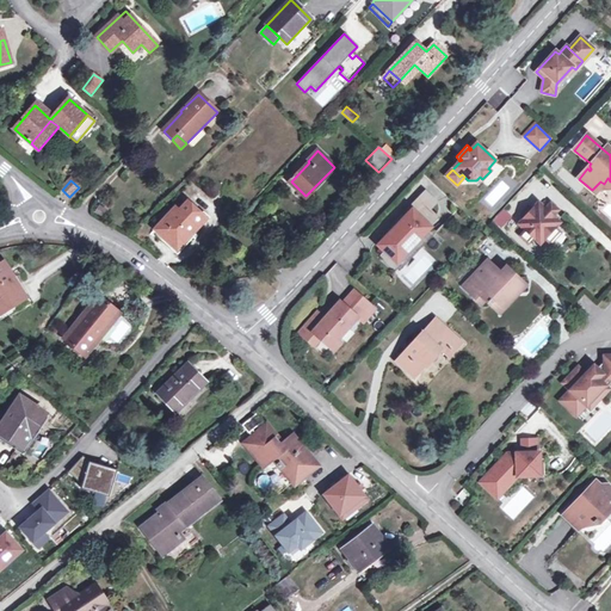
[(604,184),(600,181),(592,190),(597,193),(604,184)]
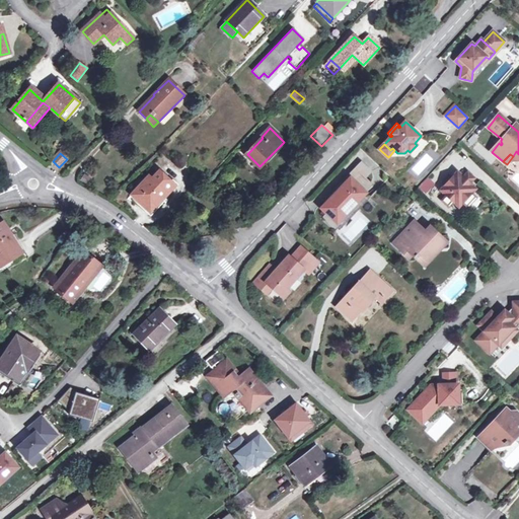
[(353,179),(364,190),(370,183),(364,177),(370,170),(363,164),(351,177),(353,179)]
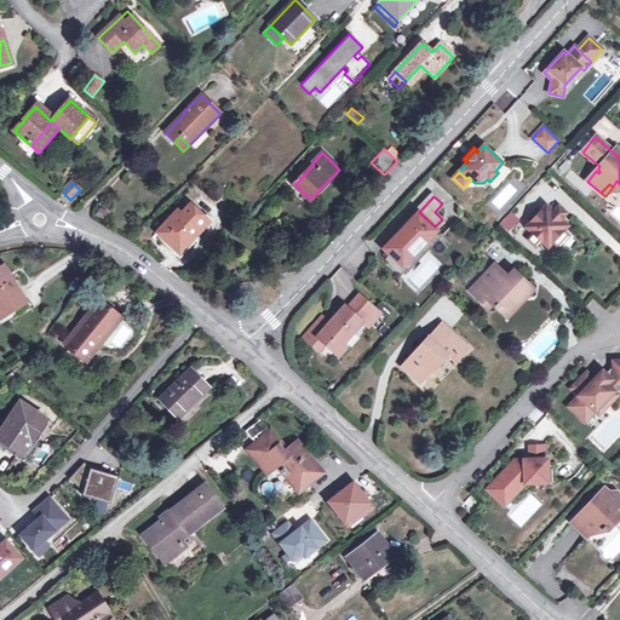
[(560,205),(552,212),(561,219),(567,213),(560,205)]
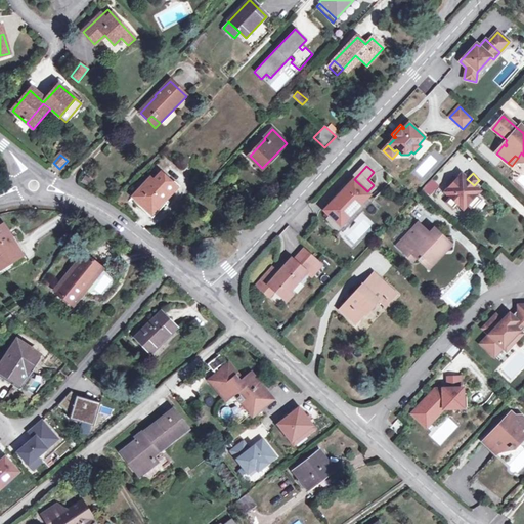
[(150,178),(133,197),(151,215),(169,195),(168,194),(175,186),(162,174),(154,181),(150,178)]
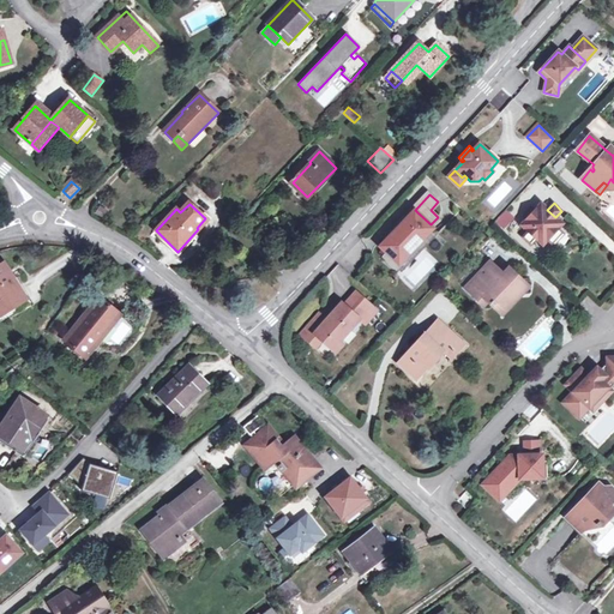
[(528,218),(522,224),(529,232),(523,236),(530,244),(535,238),(542,245),(547,240),(558,228),(563,223),(555,217),(547,210),(541,204),(535,210),(528,218)]
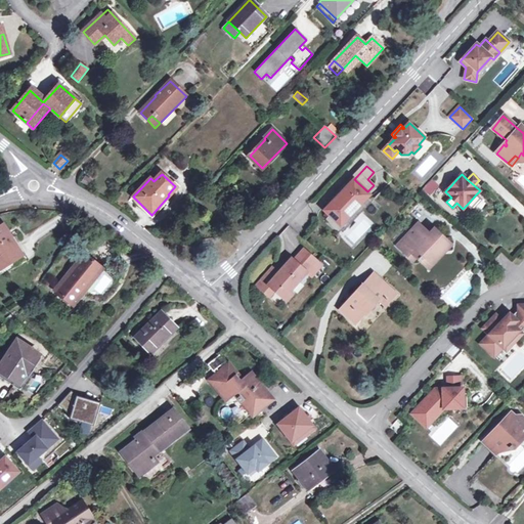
[(84,175),(80,182),(88,186),(91,179),(84,175)]
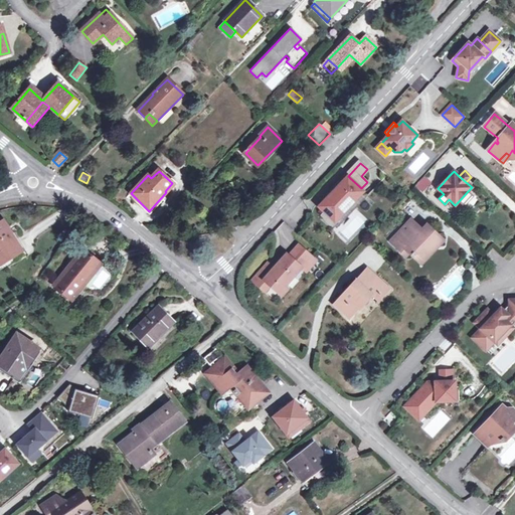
[(443,183),(449,176),(446,173),(439,180),(443,183)]
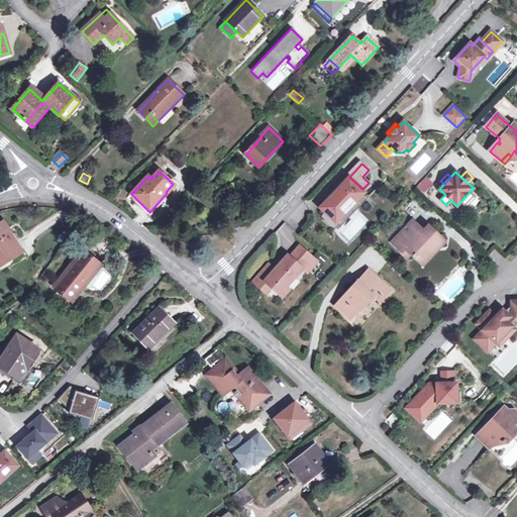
[(418,185),(424,191),(432,182),(427,176),(418,185)]
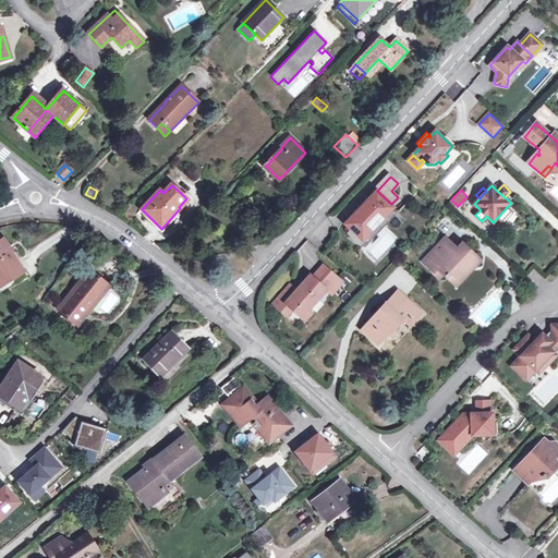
[(351,218),(371,196),(367,193),(347,215),(351,218)]
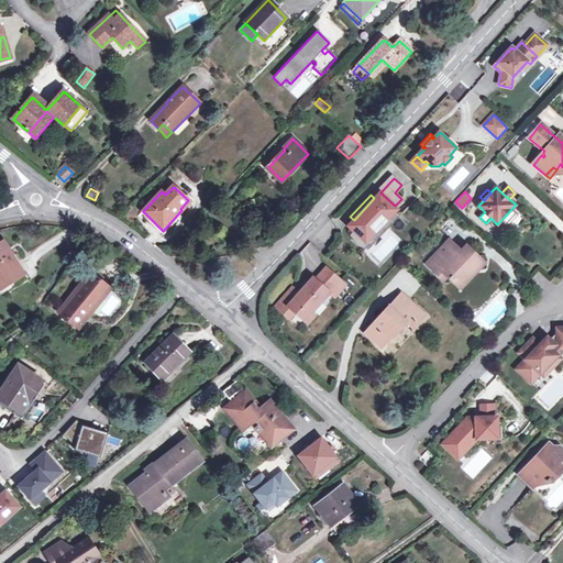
[(367,241),(372,245),(403,213),(395,206),(383,195),(376,200),(374,198),(354,220),(350,224),(367,241)]
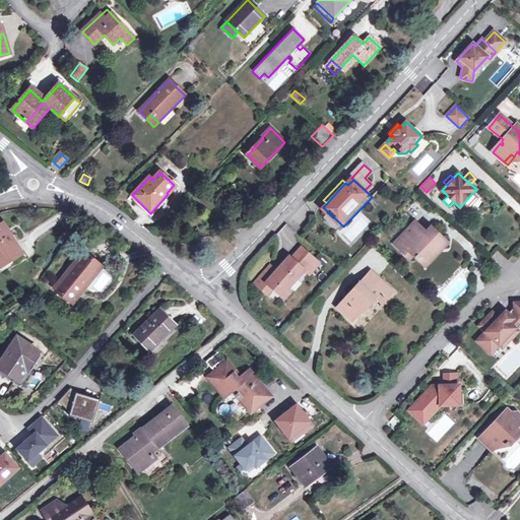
[(477,198),(472,193),(463,203),(468,207),(477,198)]
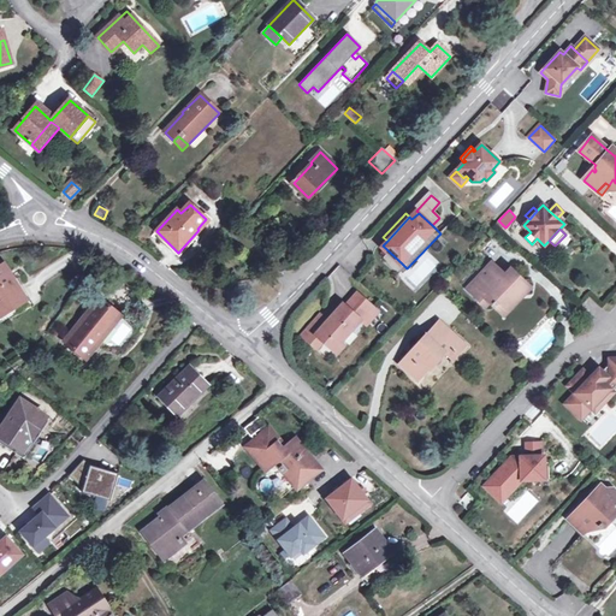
[(398,267),(402,264),(389,250),(385,255),(398,267)]
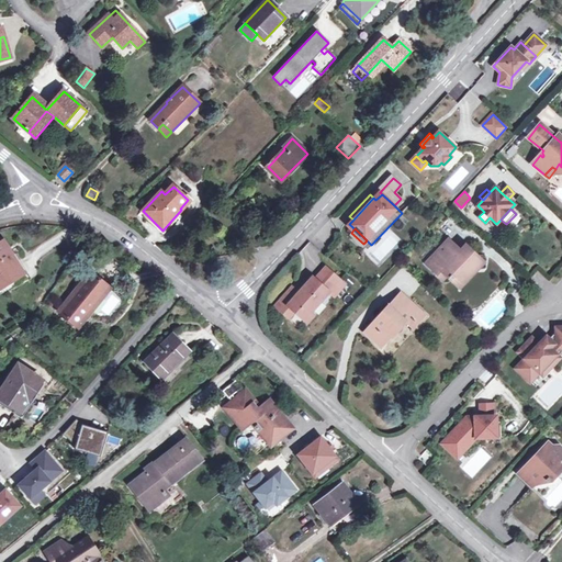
[(448,276),(452,281),(461,271),(469,278),(475,270),(483,270),(482,255),(475,256),(470,256),(463,249),(460,251),(449,240),(426,265),(438,276),(442,271),(448,276)]
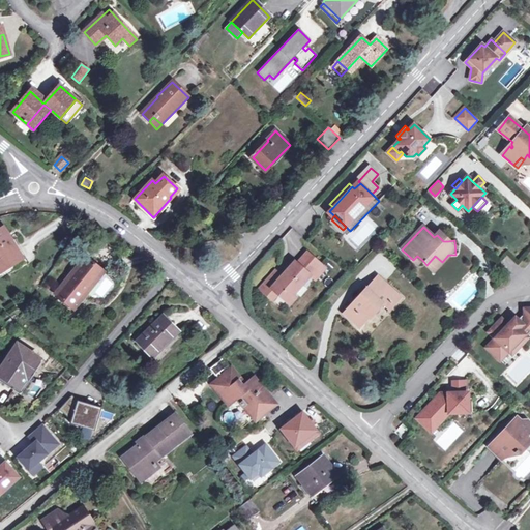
[(0,267),(4,265),(6,268),(23,258),(3,228),(0,229),(0,267)]
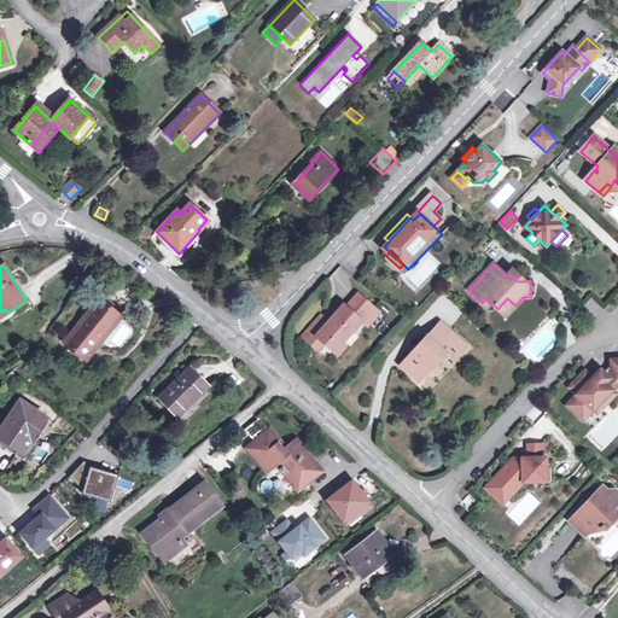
[(517,281),(523,281),(512,270),(509,274),(517,281)]
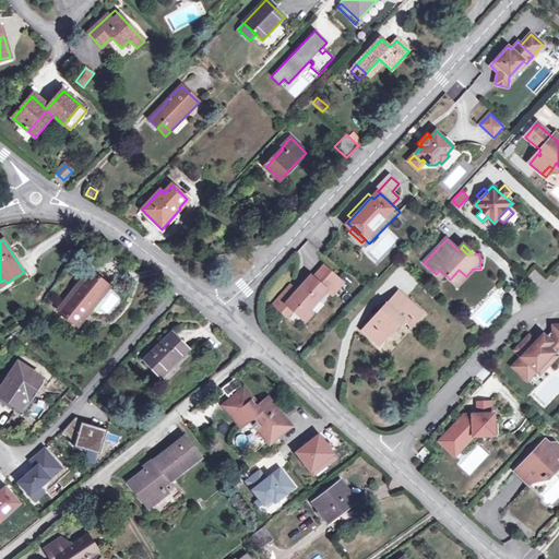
[(323,265),(313,277),(326,289),(332,295),(343,282),(323,265)]
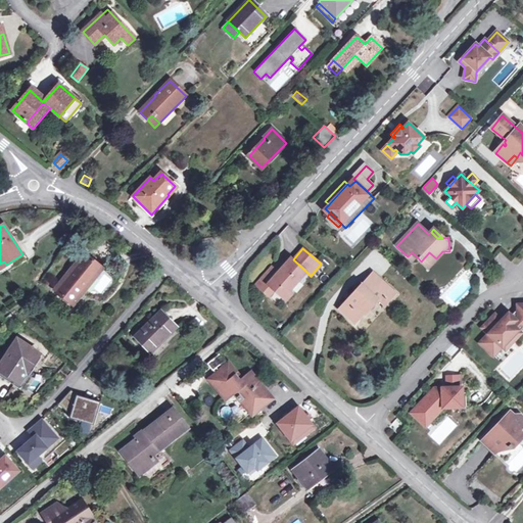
[(412,252),(408,256),(412,260),(417,256),(412,252)]
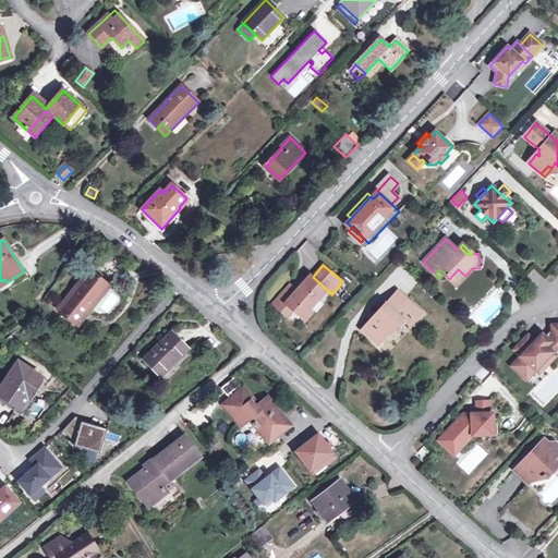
[(458,269),(449,279),(456,284),(465,276),(458,269)]
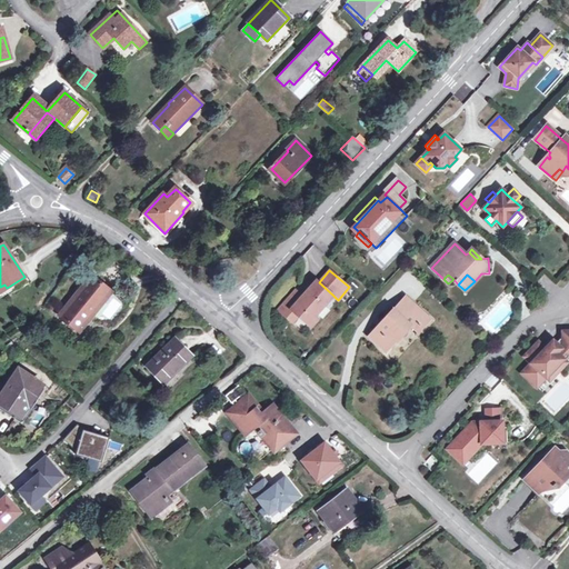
[(59,316),(79,332),(111,292),(91,276),(59,316)]
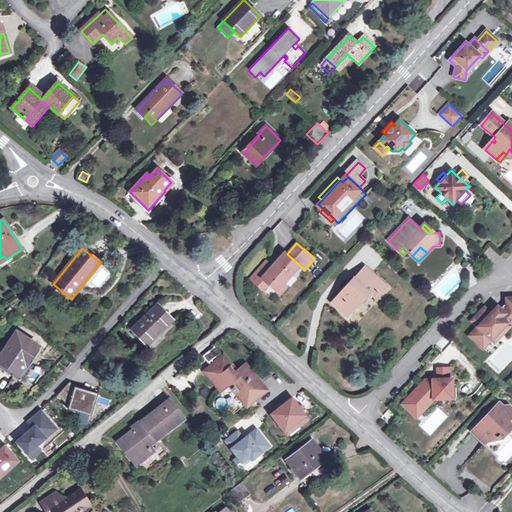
[(285,286),(282,284),(299,265),(287,254),(285,252),(271,266),(268,271),(262,265),(251,278),(257,284),(262,278),(279,293),(285,286)]
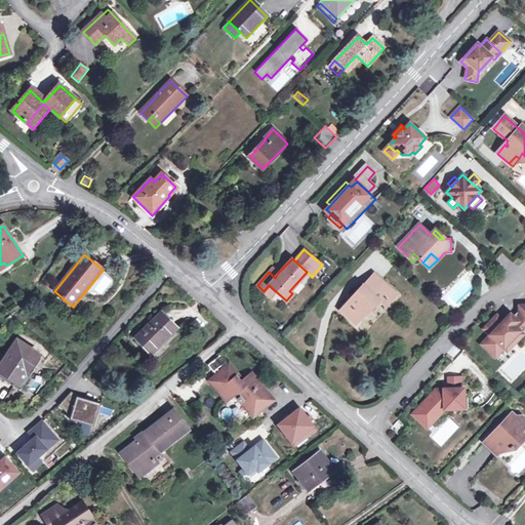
[(272,268),(269,272),(275,278),(278,273),(272,268)]
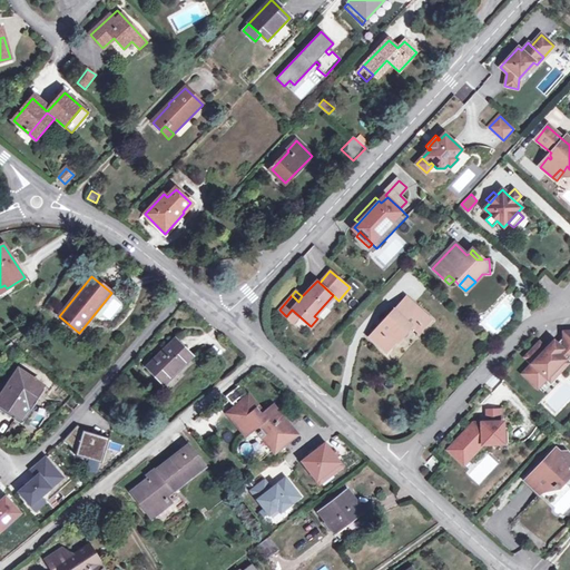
[(405,297),(393,311),(403,321),(415,307),(405,297)]
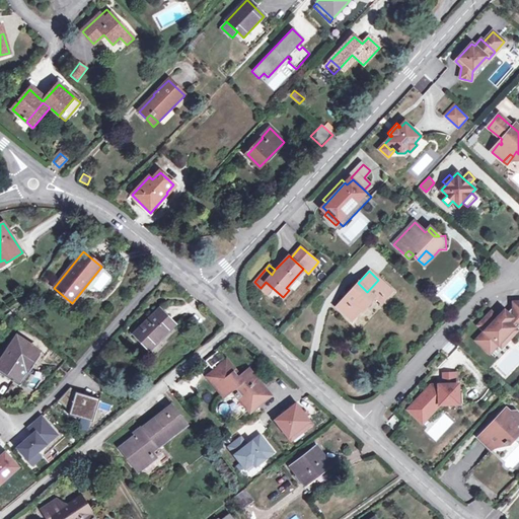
[(367,292),(358,283),(336,307),(351,321),(373,297),(380,304),(391,291),(378,280),(367,292)]
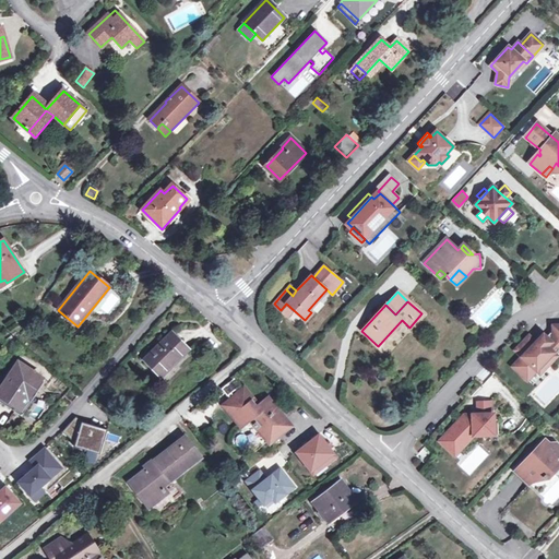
[(293,316),(288,321),(298,328),(302,322),(293,316)]
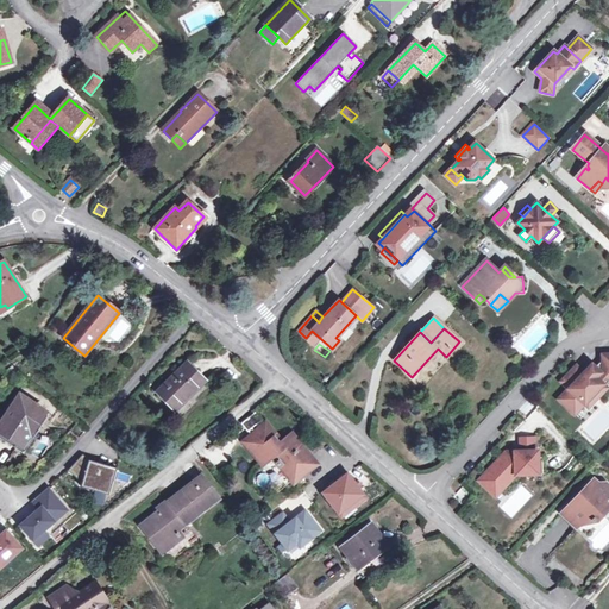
[(608,362),(603,363),(600,363),(595,369),(592,368),(591,368),(590,369),(589,369),(588,371),(589,371),(589,372),(589,374),(586,377),(576,368),(562,383),(570,390),(559,401),(575,414),(584,403),(595,394),(598,397),(607,388),(603,384),(608,378),(608,362)]
